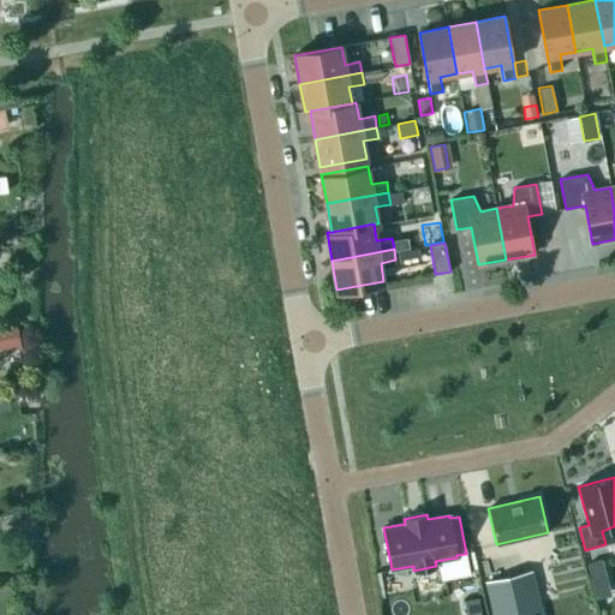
[(569,562),(559,565),(567,599),(579,596),(569,562)]
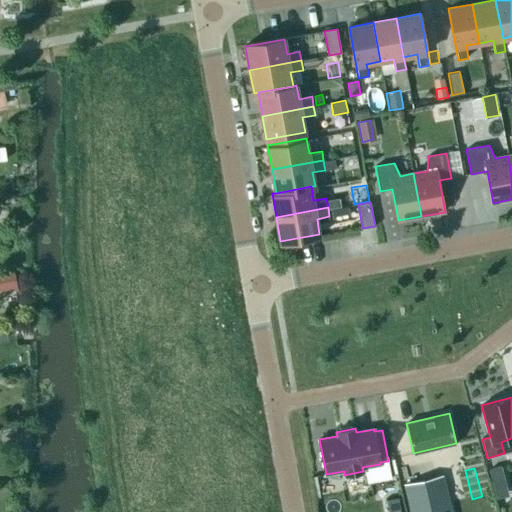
[(500,469),(490,472),(495,490),(505,487),(500,469)]
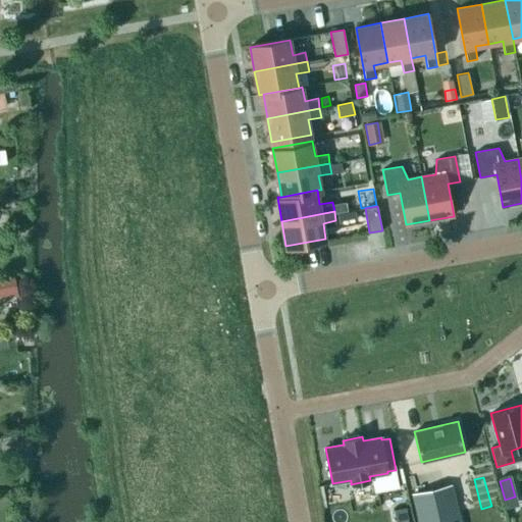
[(460,521),(452,485),(412,494),(418,521),(460,521)]
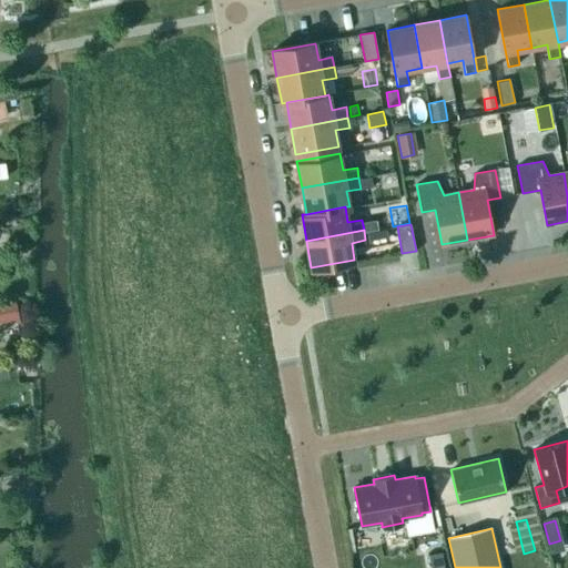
[(444,567),(442,553),(428,555),(430,567),(444,567)]
